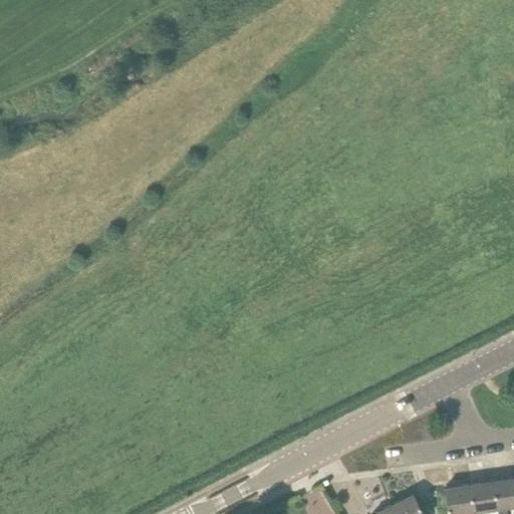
[(513,478),(492,481),(496,508),(513,505),(513,478)]
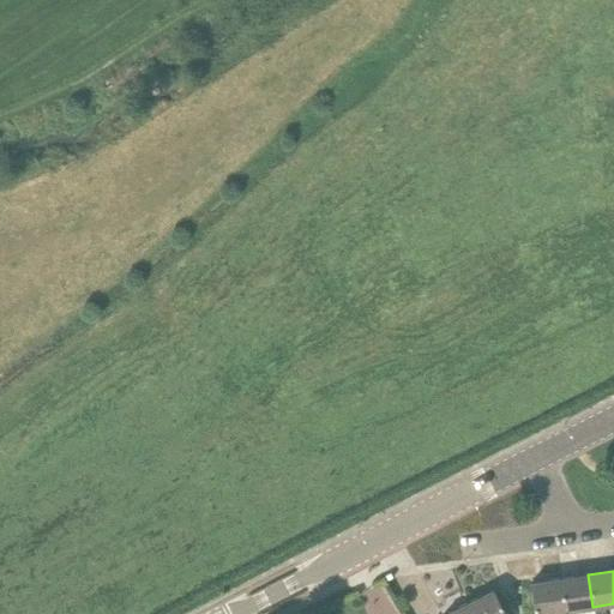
[(593,607),(588,575),(560,579),(565,613),(593,613),(594,613),(593,607)]
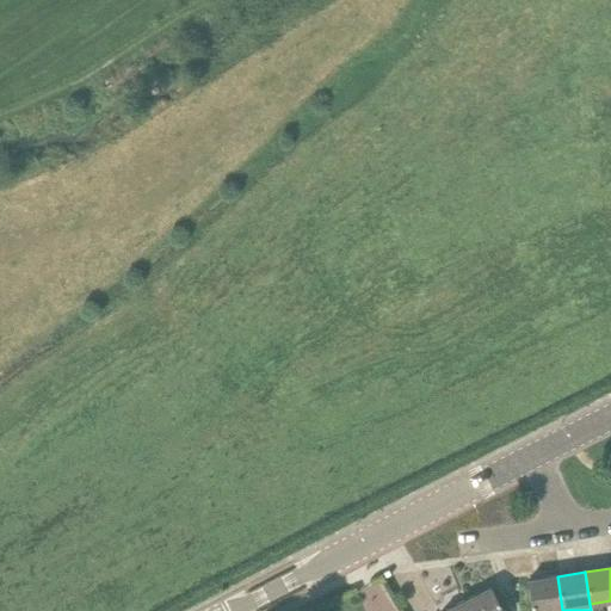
[(562,610),(557,576),(526,580),(530,604),(531,610),(562,610)]
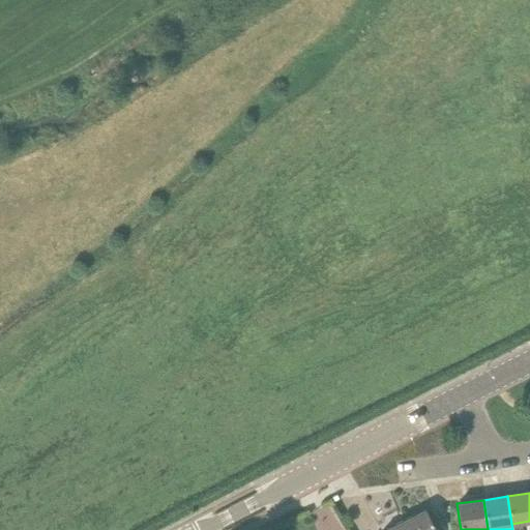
[(436,529),(435,528),(425,509),(404,521),(408,529),(436,529)]
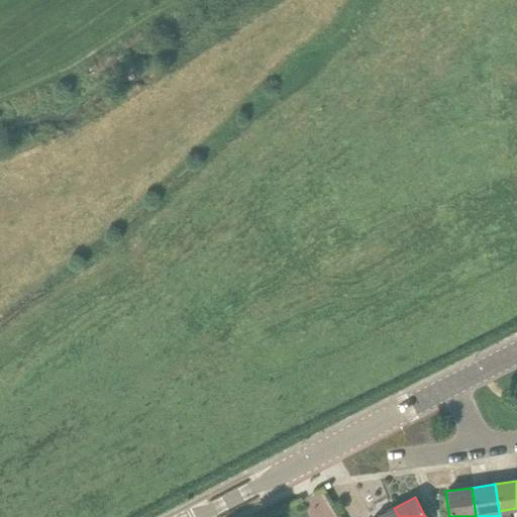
[(398,516),(394,508),(376,516),(398,516)]
